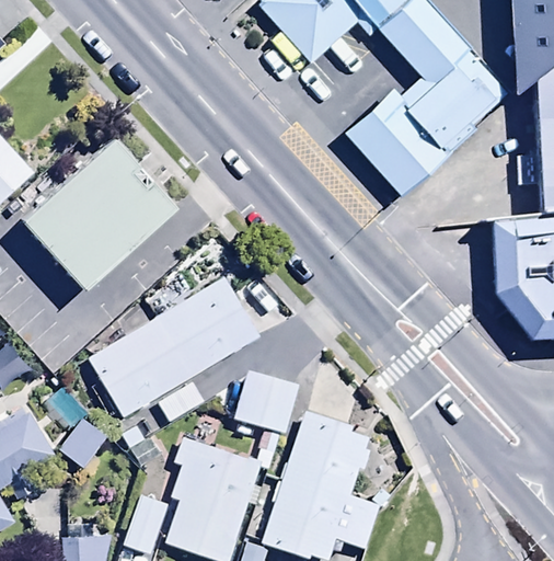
[(265,0),(260,6),(312,64),(365,15),(422,78),(400,99),(392,90),(343,135),(400,197),(510,96),(422,0),(265,0)]
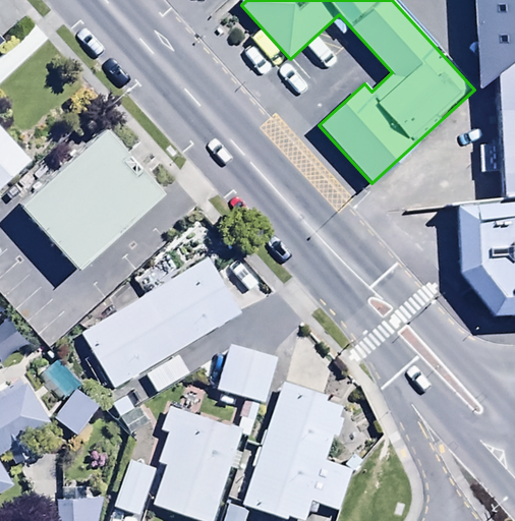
[(514,0),(483,0),(482,88),(500,213),(514,212),(514,0)]
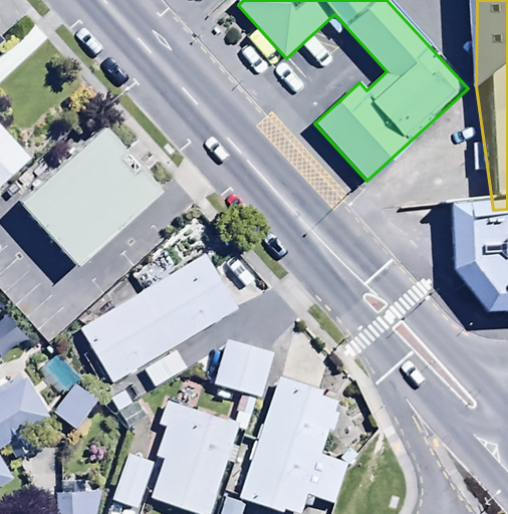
[(162,183),(145,164),(154,156),(141,142),(132,150),(105,121),(20,199),(76,261),(162,183)]
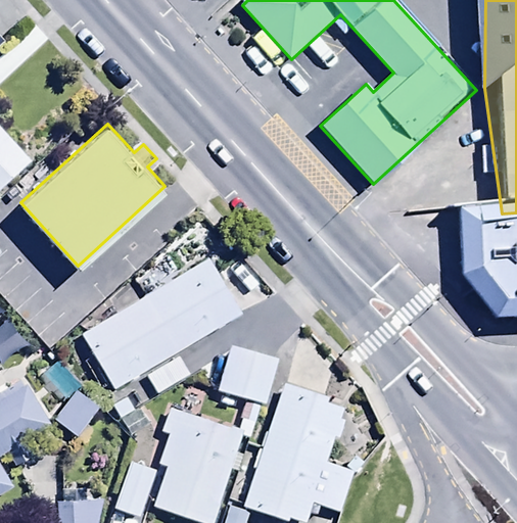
[(0,128),(0,192),(32,160),(0,128)]
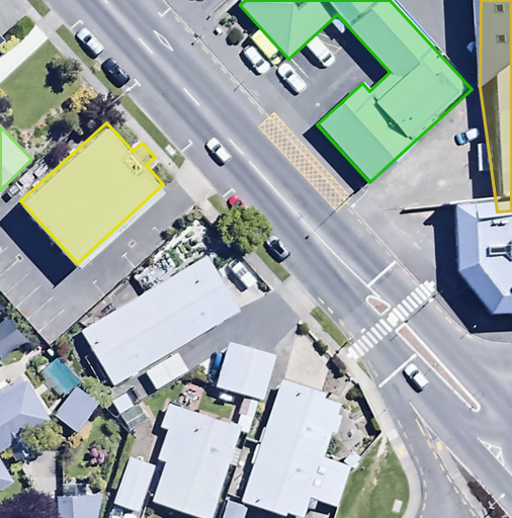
[(511,210),(497,211),(449,216),(475,313),(511,312),(511,210)]
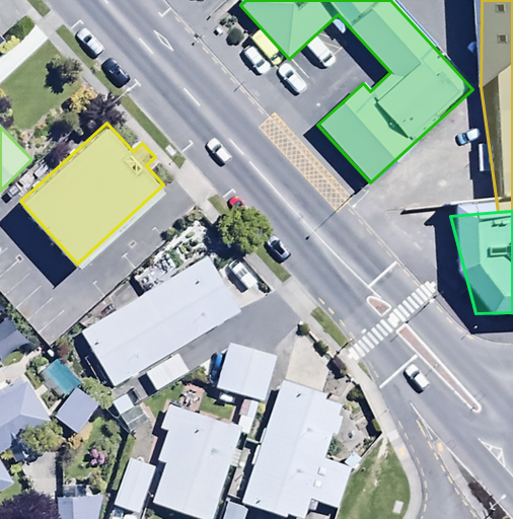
[(146,292),(80,330),(114,386),(241,310),(217,269),(232,255),(201,220),(154,261),(158,267),(138,279),(146,292)]
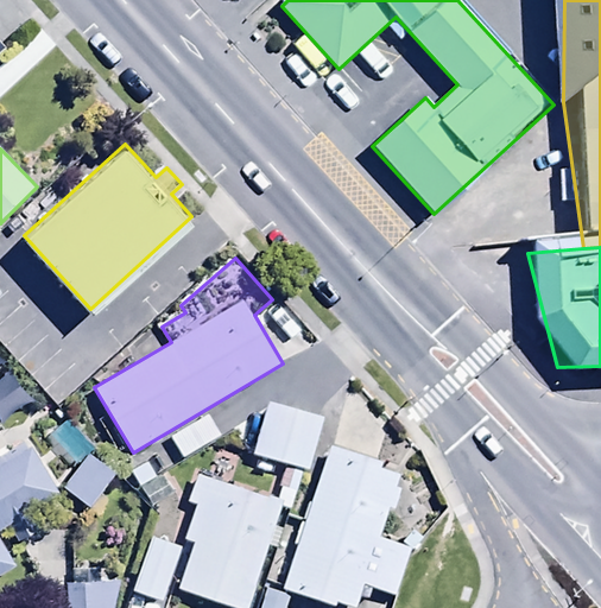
[(0,397),(10,391),(0,374),(0,397)]
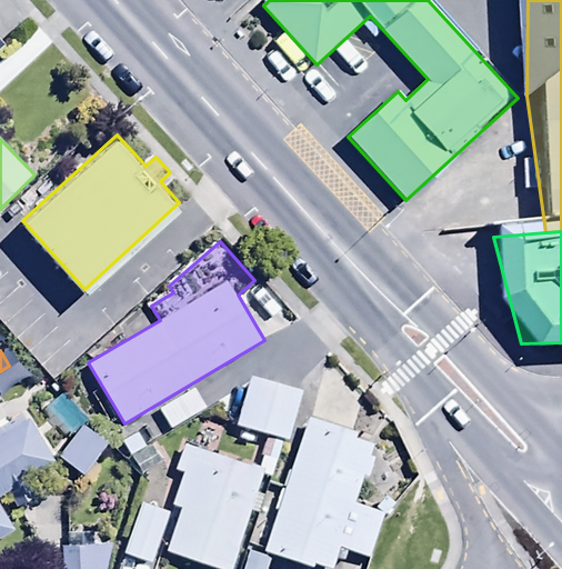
[(304,391),(252,377),(239,429),(291,442),(304,391)]
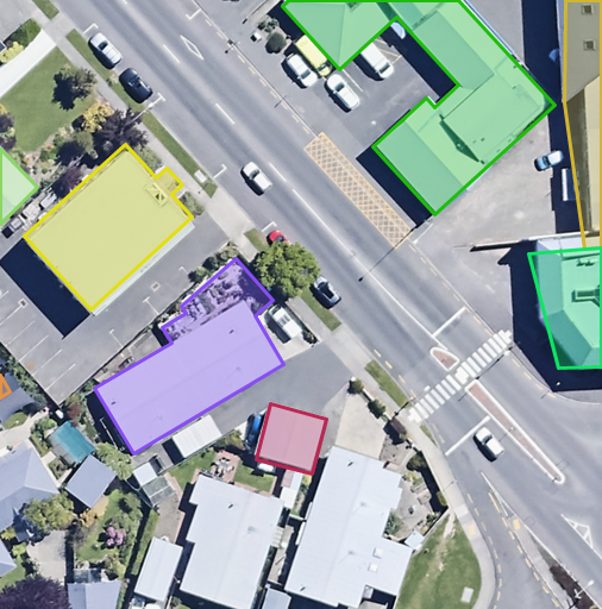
[(212,418),(175,439),(187,459),(224,438),(212,418)]
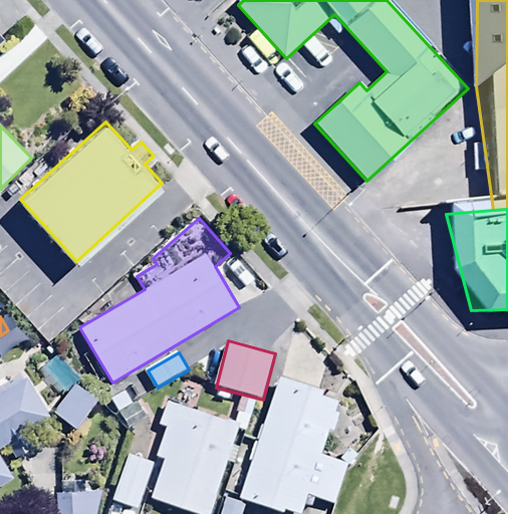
[(78,428),(98,399),(80,387),(84,382),(59,353),(41,368),(67,400),(58,414),(78,428)]
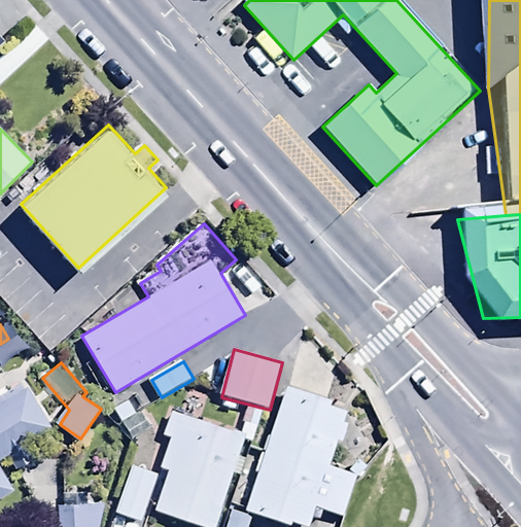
[(0,498),(14,489),(0,466),(0,461),(6,457),(16,471),(35,459),(25,444),(55,425),(25,379),(2,393),(0,390),(0,498)]
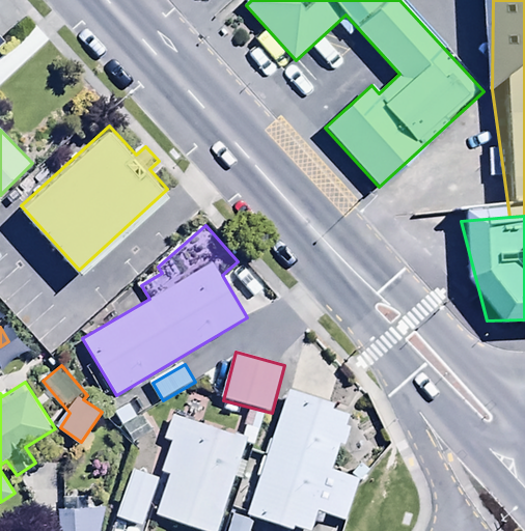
[(146,390),(116,410),(129,428),(159,409),(146,390)]
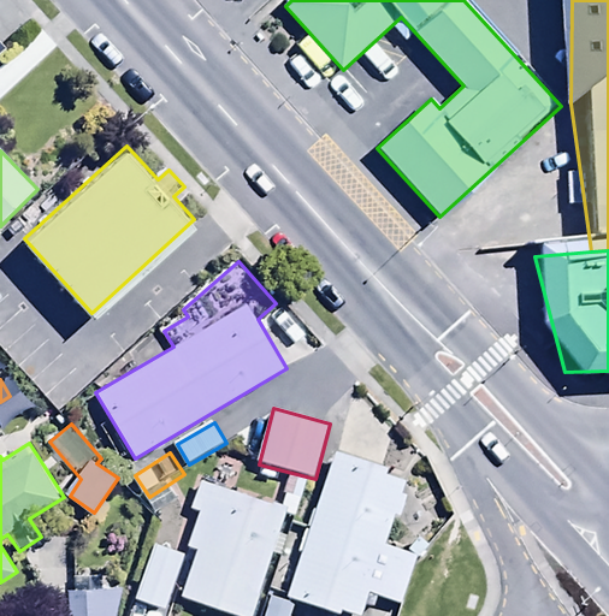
[(389,474),(338,456),(295,575),(282,570),(273,593),(337,615),(341,615),(343,611),(354,615),(359,615),(367,594),(401,606),(419,557),(425,558),(429,546),(417,542),(412,554),(386,544),(397,515),(400,516),(407,496),(402,493),(406,485),(388,478),(389,474)]
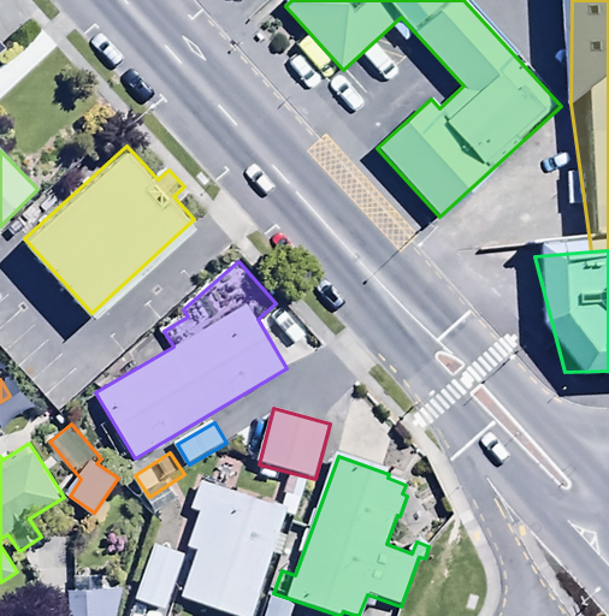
[(300,519),(308,480),(294,475),(284,507),(238,492),(246,471),(222,462),(216,485),(200,480),(191,508),(200,510),(188,546),(196,549),(181,597),(241,615),(253,615),(272,554),(283,556),(290,525),(287,525),(289,516),(300,519)]
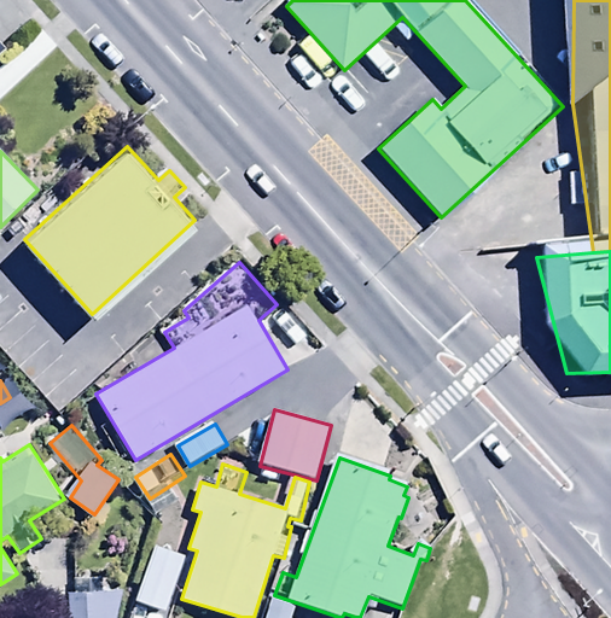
[(168,611),(188,554),(158,544),(138,600),(168,611)]
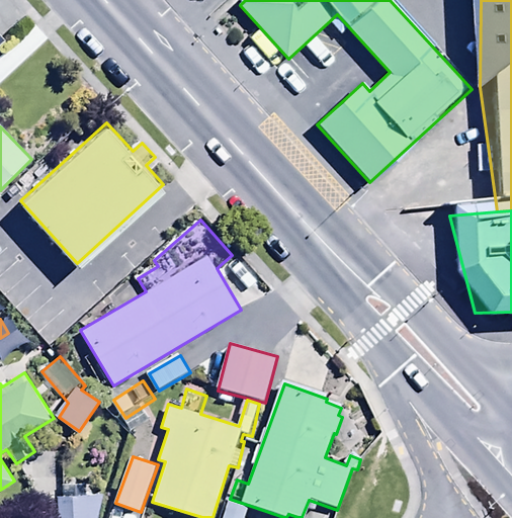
[(62,495),(62,517),(100,517),(106,494),(62,495)]
